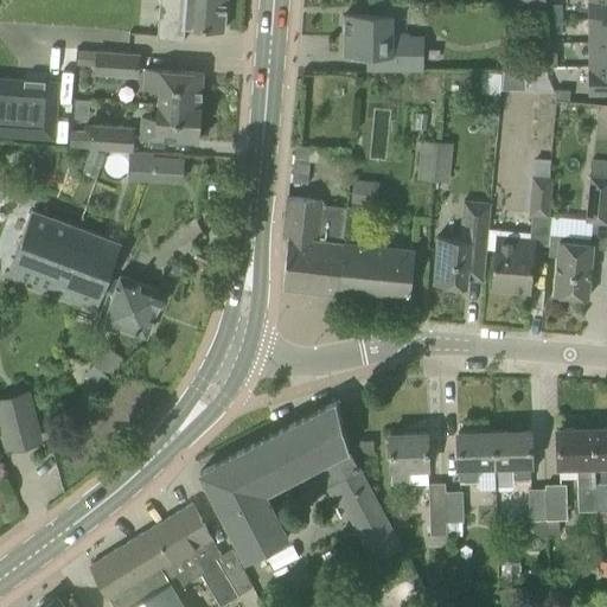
[(158,0),(155,39),(183,42),(184,27),(223,31),(224,0),(158,0)]
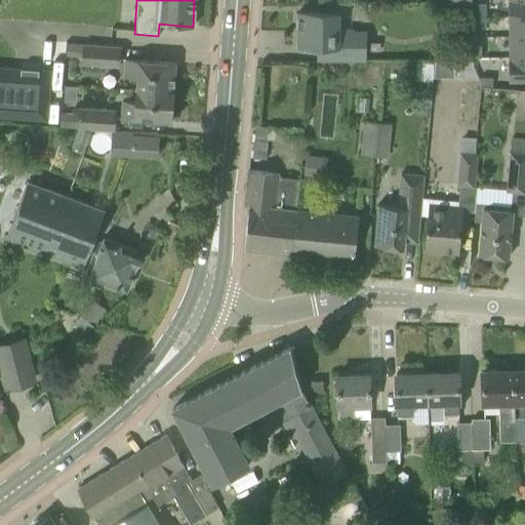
[(524,15),(524,0),(508,0),(509,15),(524,15)]
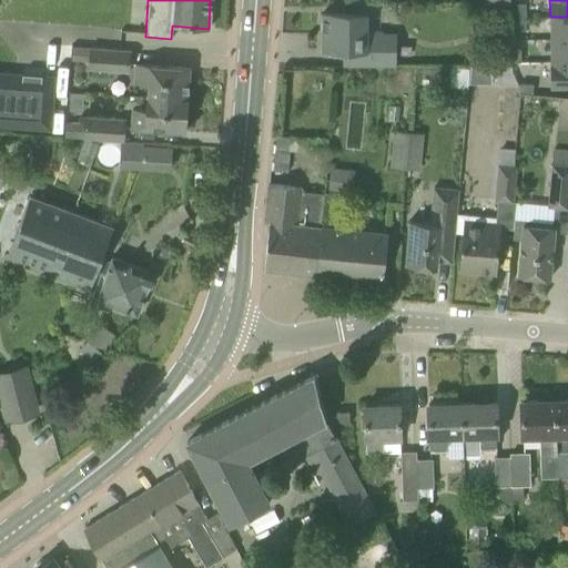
[(525,18),(525,4),(516,4),(516,18),(525,18)]
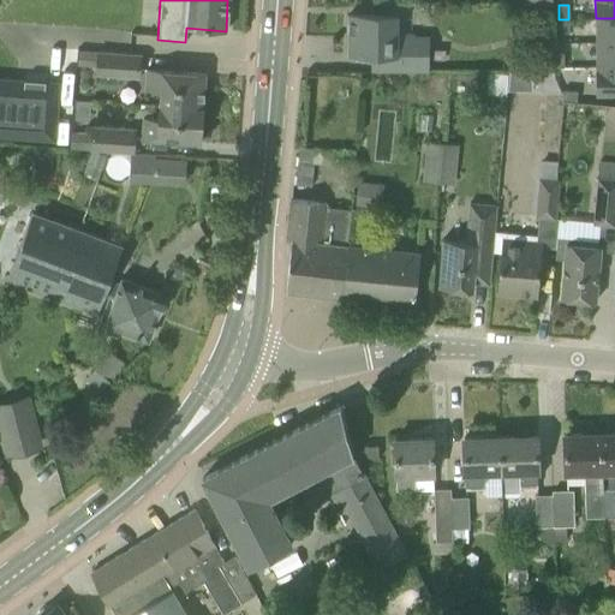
[(381,71),(405,71),(428,71),(429,36),(413,36),(413,33),(398,33),(398,16),(348,15),(347,54),(381,54),(381,71)]
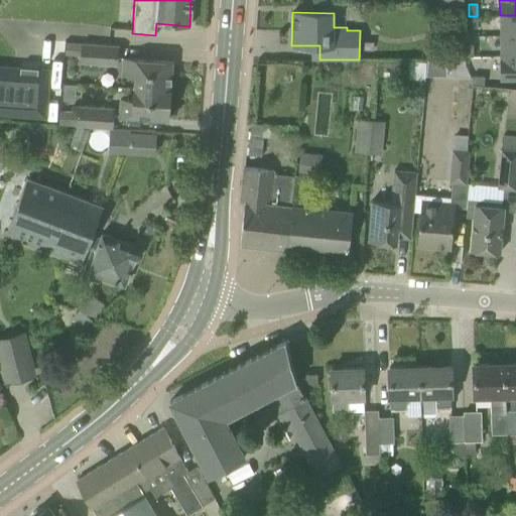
[(515,34),(515,15),(500,15),(500,35),(515,34)]
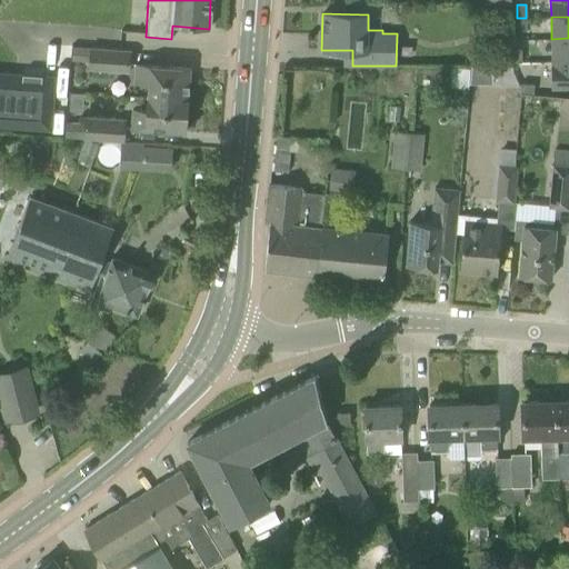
[(526,31),(526,18),(517,18),(517,31),(526,31)]
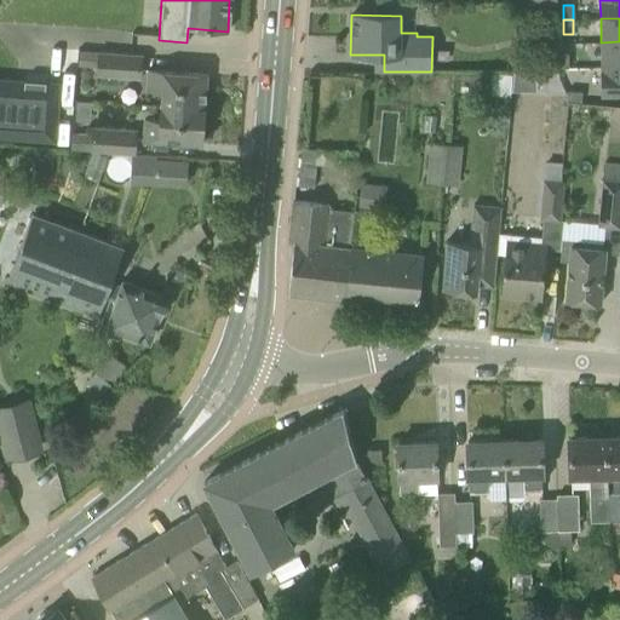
[(619,41),(601,42),(601,67),(600,67),(600,68),(619,67),(619,41)]
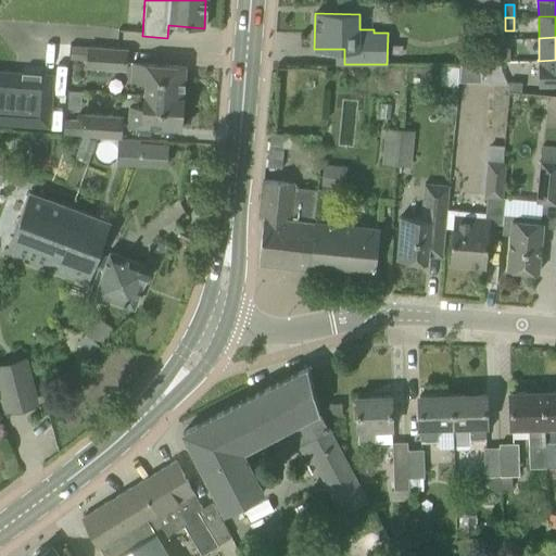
[(85,60),(84,68),(126,72),(127,49),(70,45),(68,59),(85,60)]
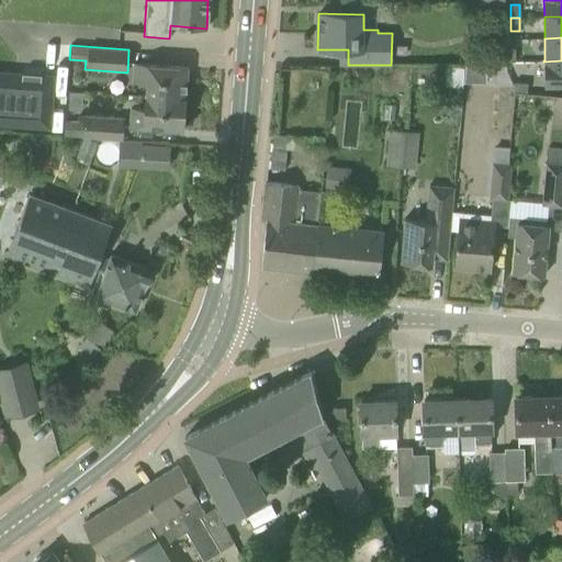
[(515,62),(515,48),(505,48),(506,62),(515,62)]
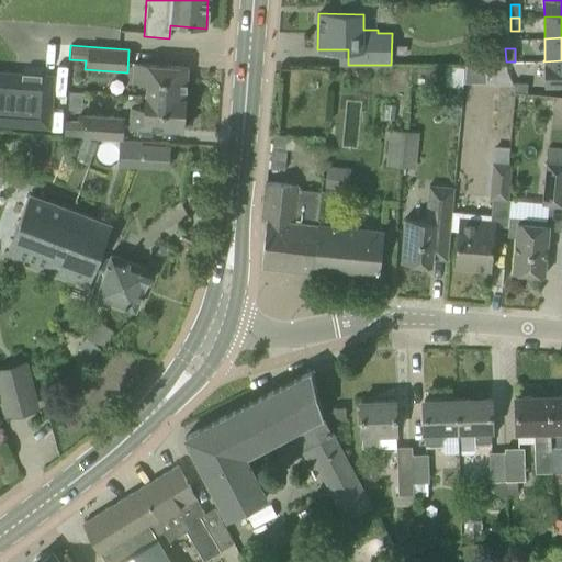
[(561,83),(561,60),(543,62),(543,85),(561,83)]
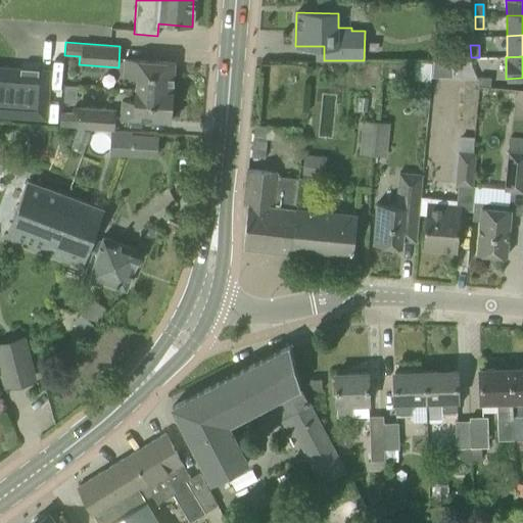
[(135,78),(134,89),(172,92),(174,62),(123,59),(122,77),(135,78)]
